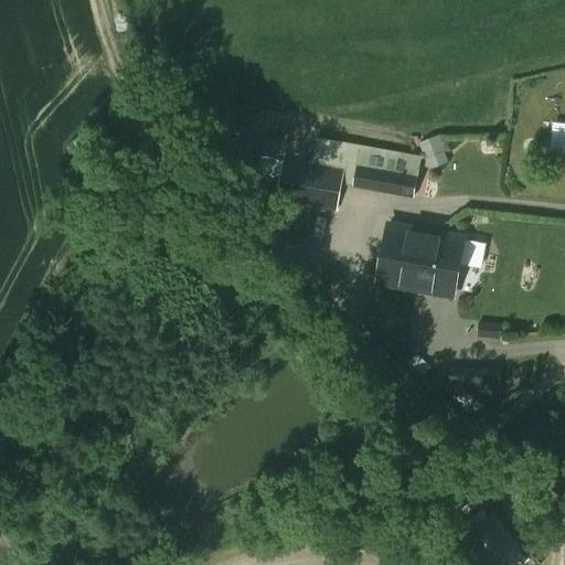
[(438,136),(422,142),(427,156),(444,150),(438,136)]
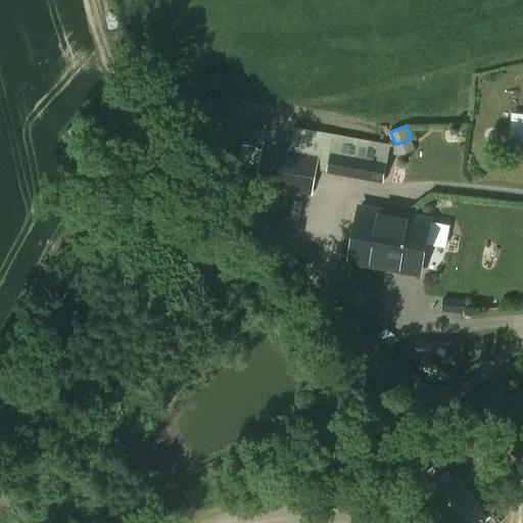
[(376,143),(294,129),(290,150),(318,155),(320,157),(318,170),(328,171),(331,152),(374,159),(376,143)]
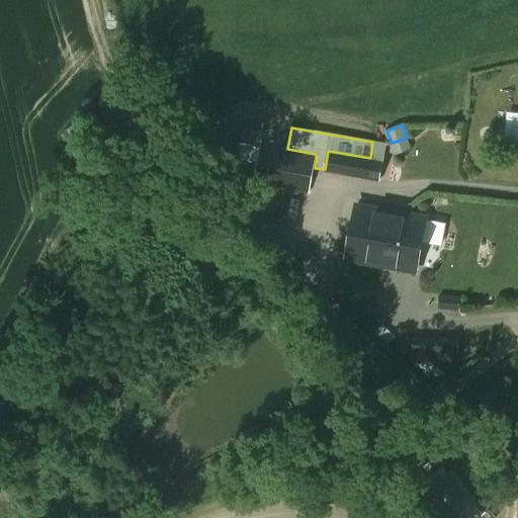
[(386,145),(372,142),(370,158),(383,161),(386,145)]
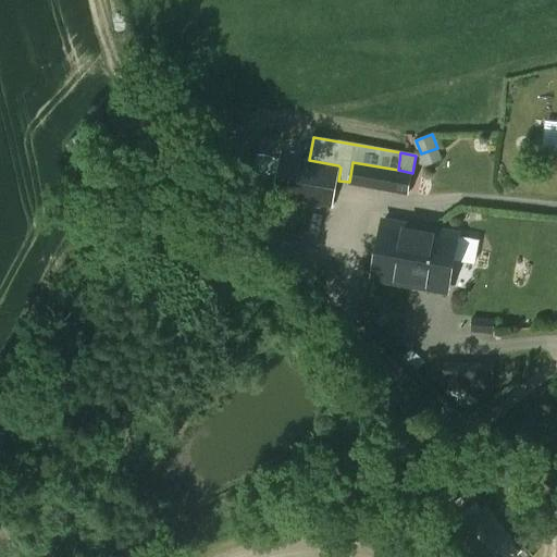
[(309,160),(281,156),(273,196),(333,207),(338,181),(341,168),(338,165),(309,160)]
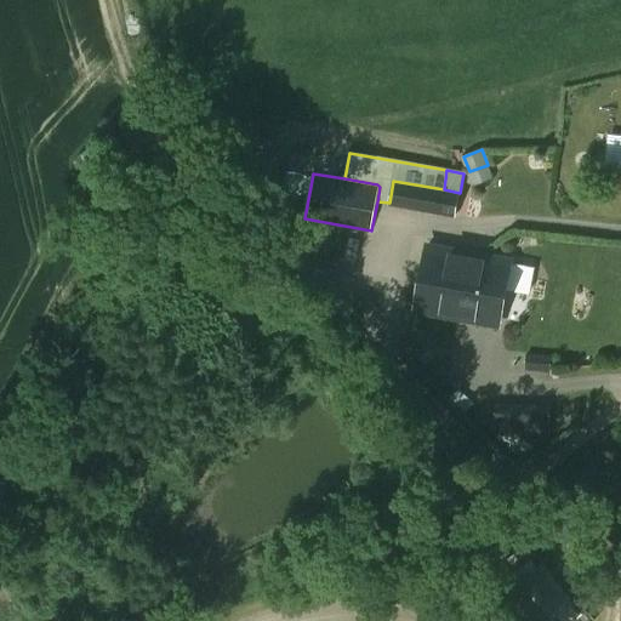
[(444,189),(393,181),(389,203),(456,215),(460,193),(444,189)]
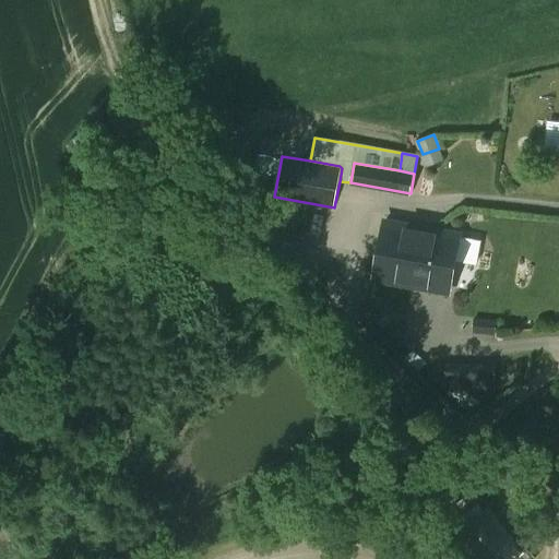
[(460,234),(385,221),(375,278),(449,292),(460,234)]
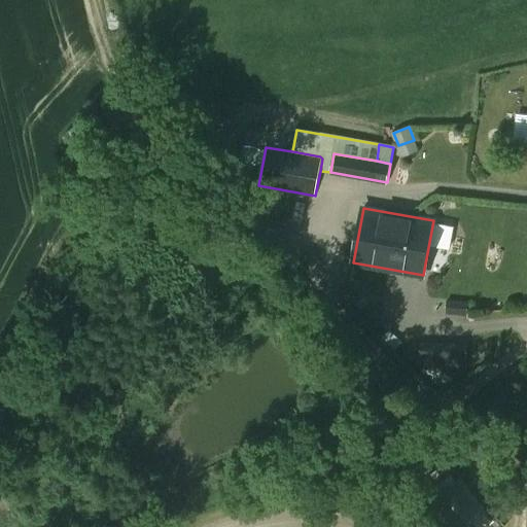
[(467,303),(448,301),(447,312),(467,314),(467,303)]
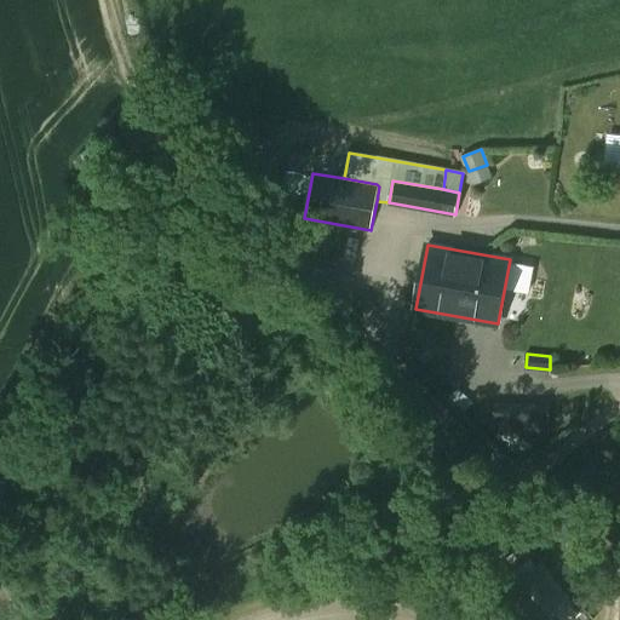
[(550,411),(497,409),(495,430),(549,431),(550,411)]
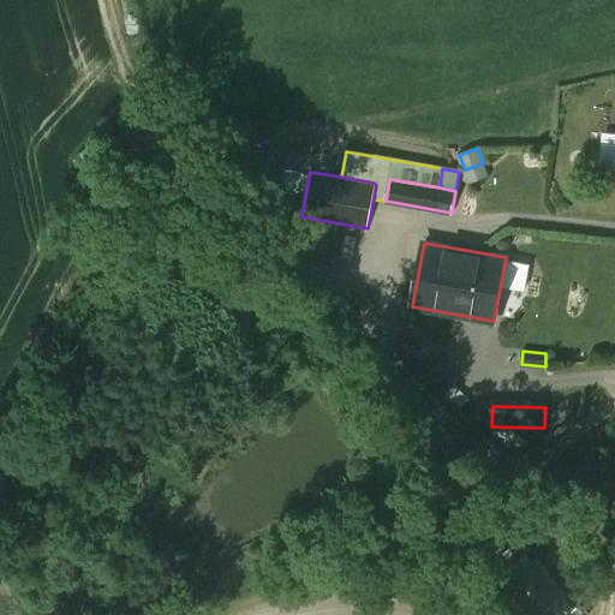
[(543,614),(568,597),(539,559),(494,593),(509,614),(543,614)]
